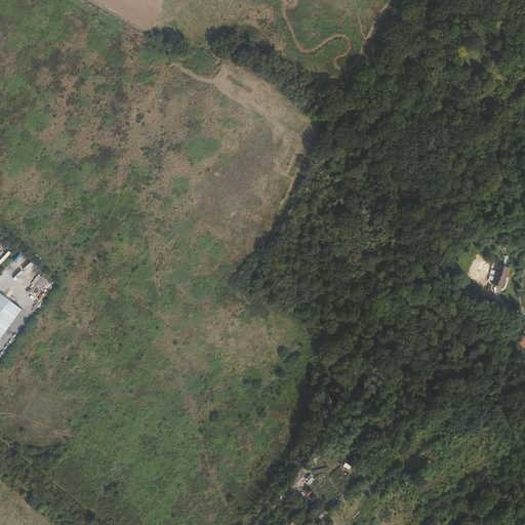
[(524,66),(515,63),(512,70),(519,72),(521,67),(524,68),(524,66)]
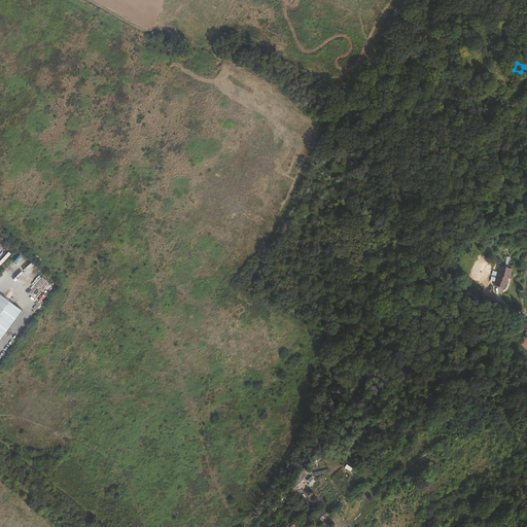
[(497,266),(493,286),(503,288),(503,284),(505,284),(506,278),(507,278),(510,268),(497,266)]
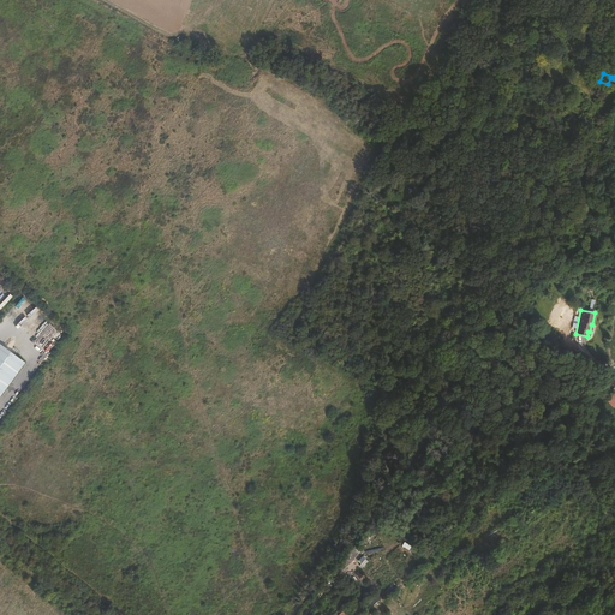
[(0,394),(6,389),(4,388),(16,376),(13,374),(25,363),(10,351),(0,364),(0,394)]
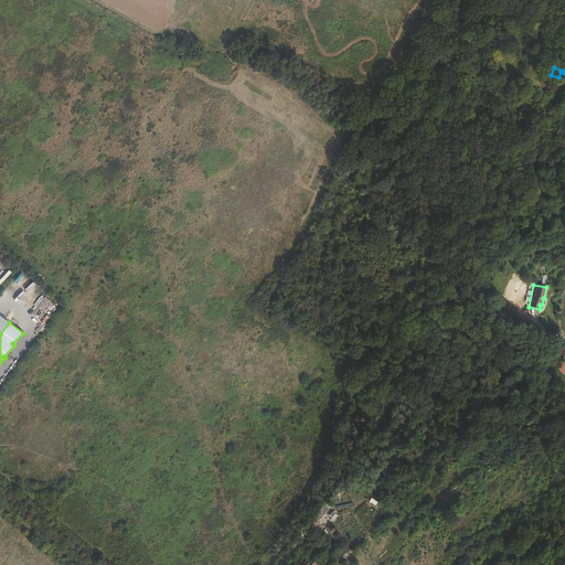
[(564,376),(564,375),(564,348),(555,360),(562,366),(558,371),(564,376)]
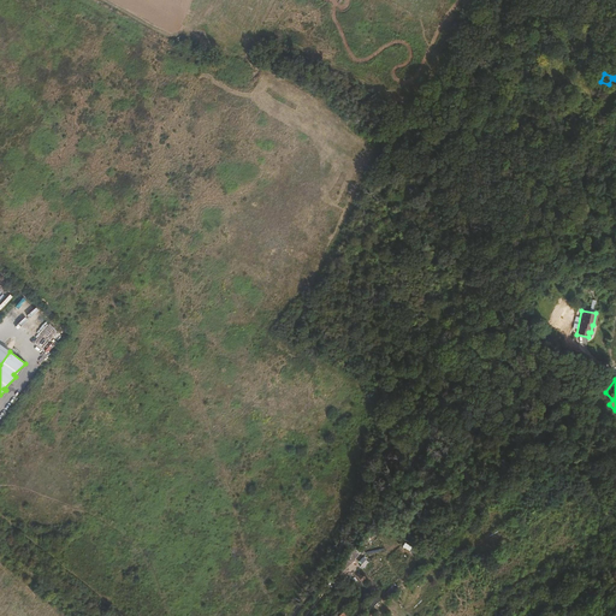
[(503,424),(492,432),(496,436),(507,427),(503,424)]
